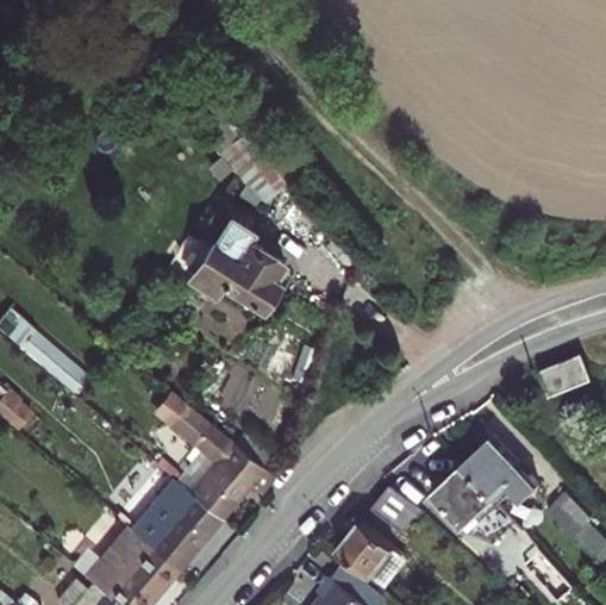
[(294,175),(272,147),(238,176),(261,204),(294,175)]
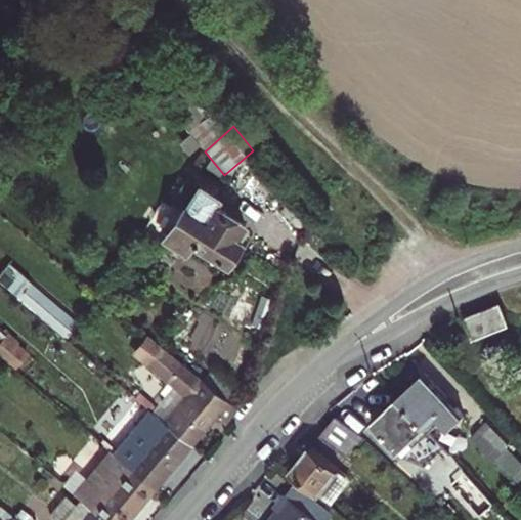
[(215,199),(186,180),(171,204),(180,211),(159,243),(166,249),(170,245),(181,253),(188,243),(222,262),(234,243),(230,241),(240,223),(212,205),(215,199)]
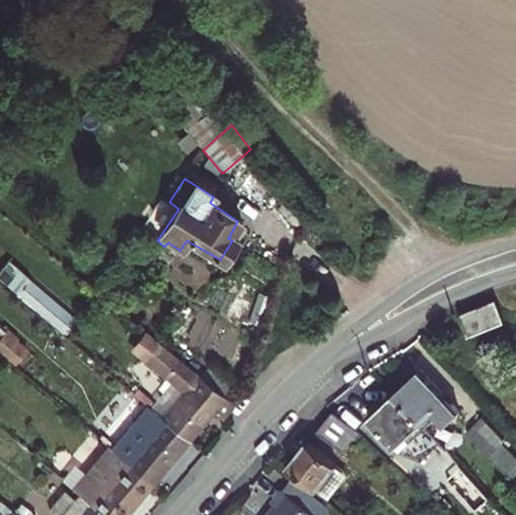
[(5,269),(0,276),(0,289),(64,337),(76,320),(5,269)]
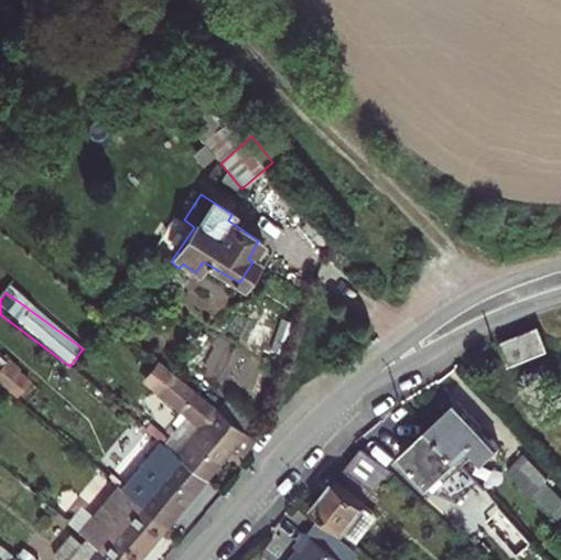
[(546,356),(538,329),(503,344),(509,367),(546,356)]
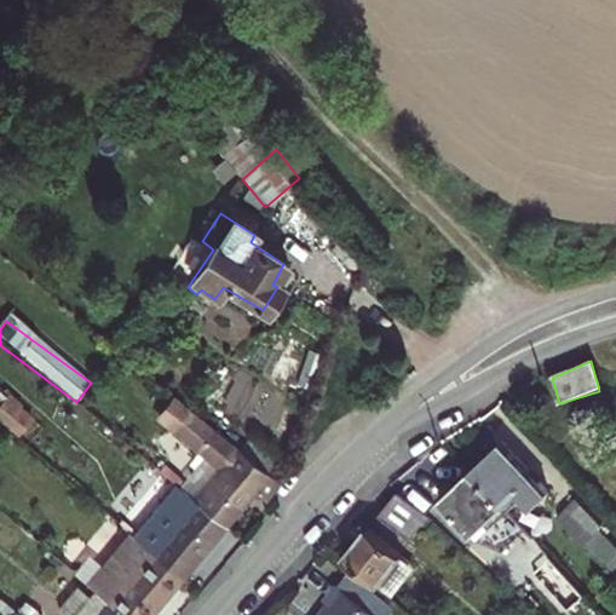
[(274,484),(263,475),(185,412),(171,431),(218,471),(193,501),(222,524),(249,490),(262,500),(274,484)]
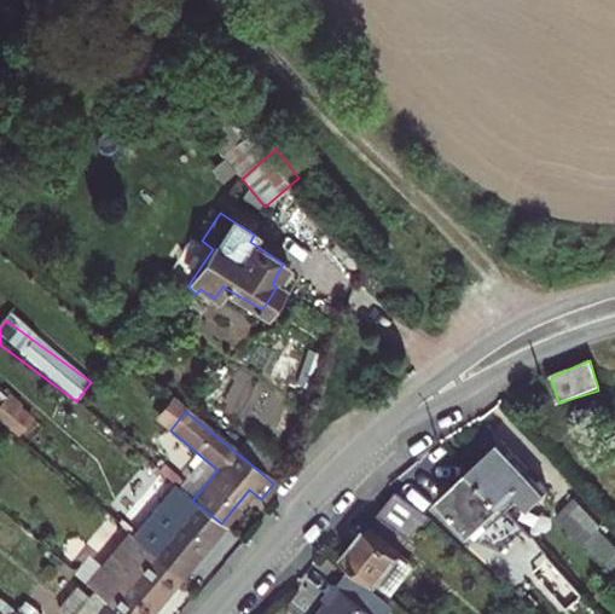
[(465,473),(504,513),(533,484),(495,444),(465,473)]
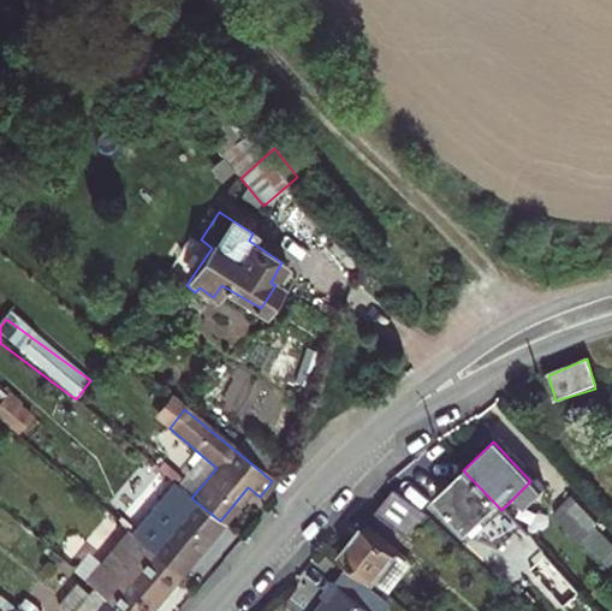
[(473,539),(501,510),(463,470),(433,499),(473,539)]
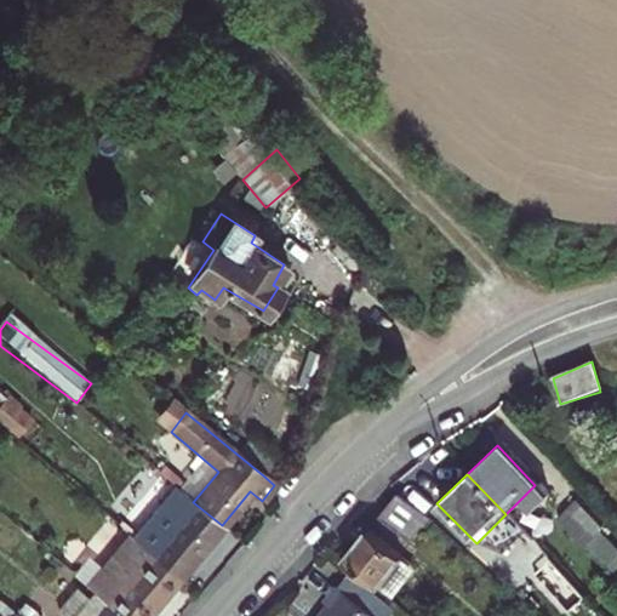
[(130,539),(178,577),(222,525),(193,502),(172,486),(130,539)]
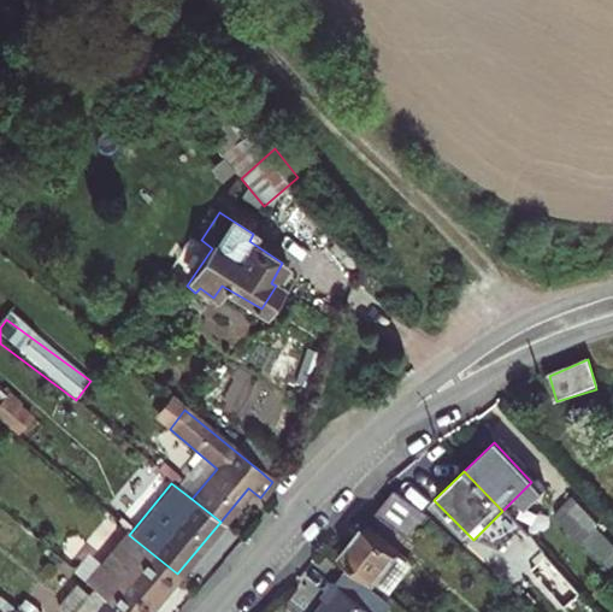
[(407,534),(424,513),(398,488),(381,510),(407,534)]
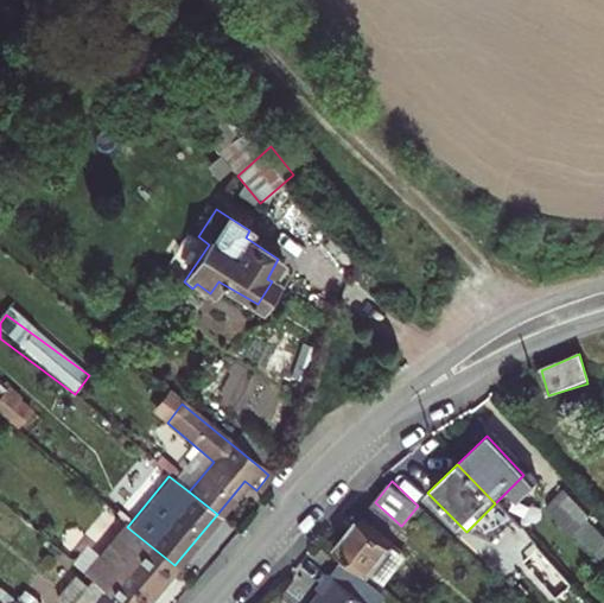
[(579,512),(550,482),(529,505),(555,534),(560,529),(590,559),(599,547),(572,519),(579,512)]
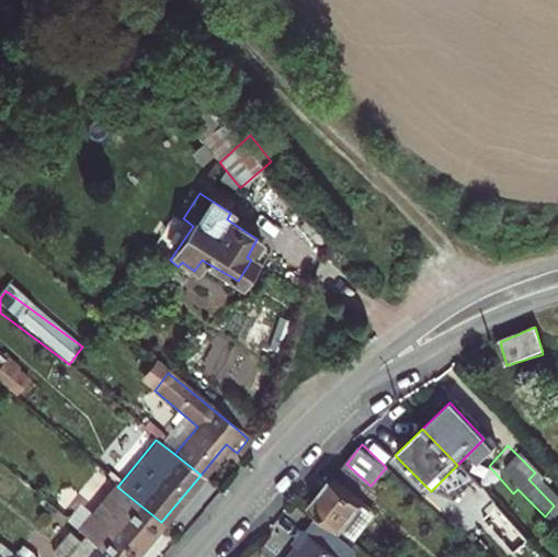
[(333,481),(311,508),(341,532),(362,504),(333,481)]
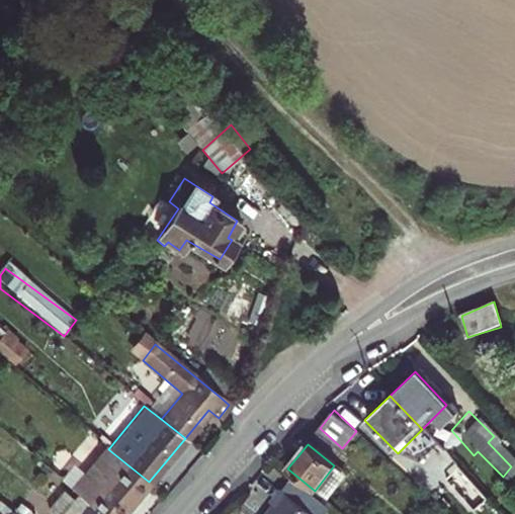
[(121,513),(149,482),(108,449),(104,446),(70,488),(83,499),(101,513),(121,513)]
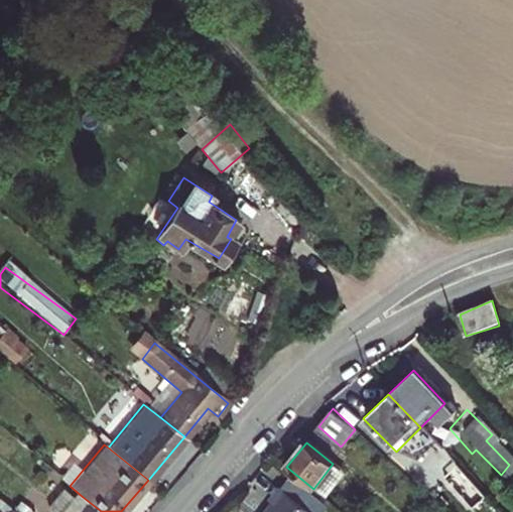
[(477,487),(450,458),(438,470),(466,498),(477,487)]
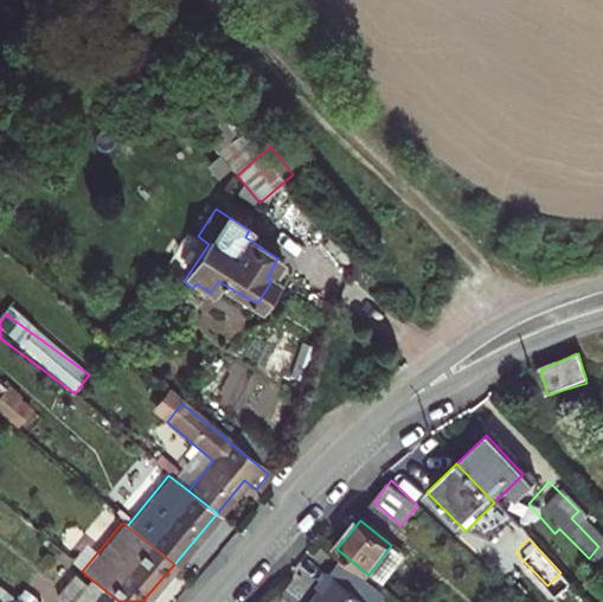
[(329,580),(325,576),(312,590),(318,597),(314,601),(379,601),(385,595),(345,562),(329,580)]
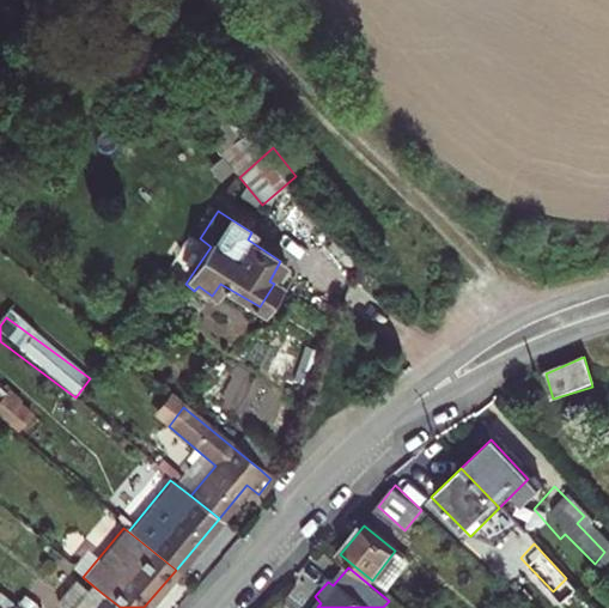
[(120,607),(98,590),(83,607),(120,607)]
